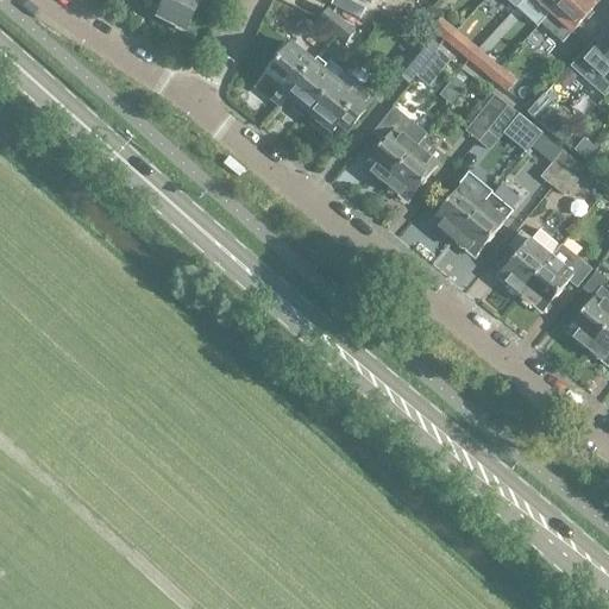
[(187,31),(201,0),(165,0),(158,18),(187,31)]
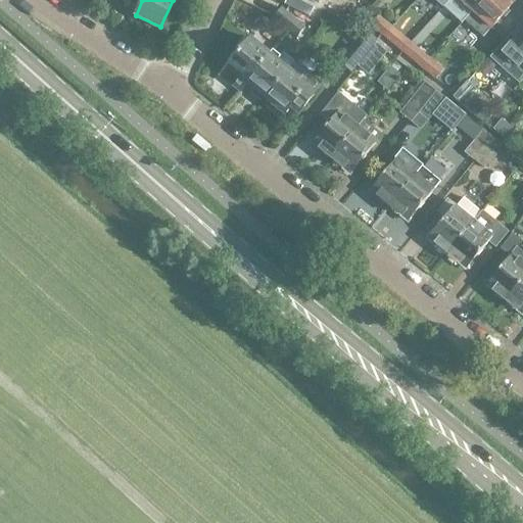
[(349,16),(345,25),(354,24),(357,25),(373,8),(377,0),(358,0),(353,9),(349,16)]
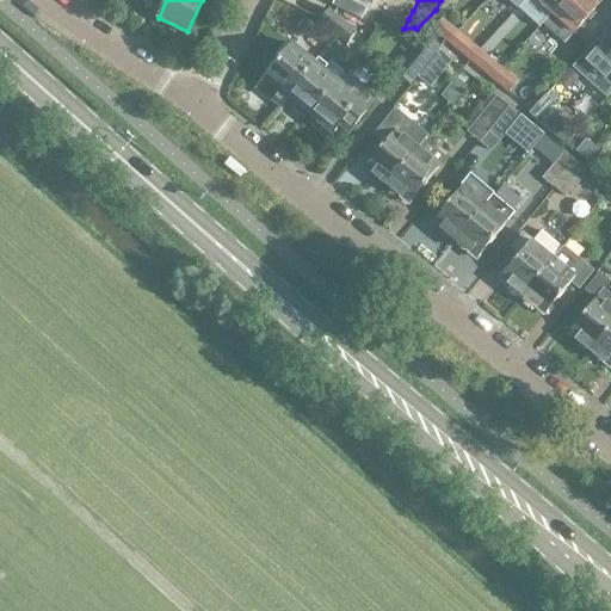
[(535,0),(551,14),(563,0),(535,0)]
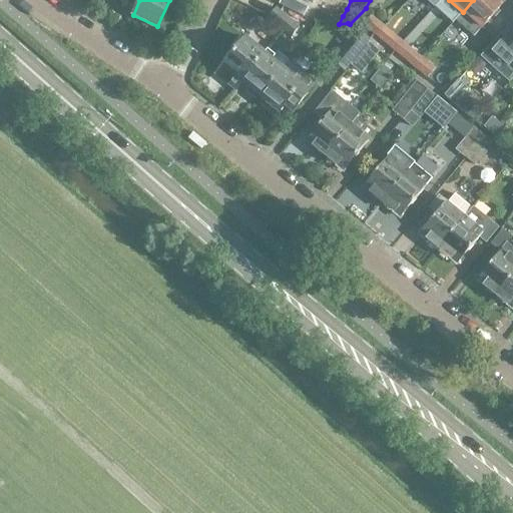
[(473,0),(463,12),(455,20),(473,37),(503,5),(497,0),(473,0)]
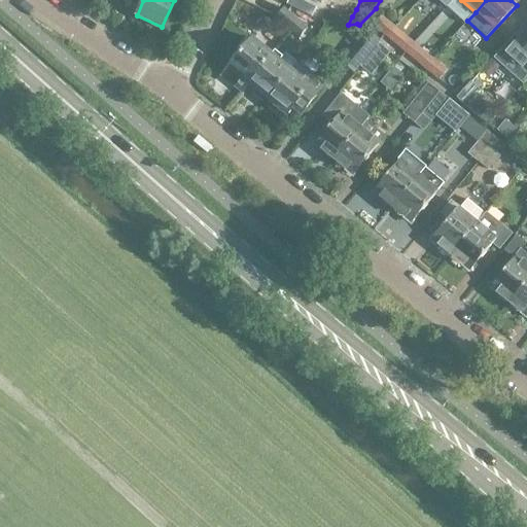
[(290,32),(299,22),(284,8),(275,20),(290,32)]
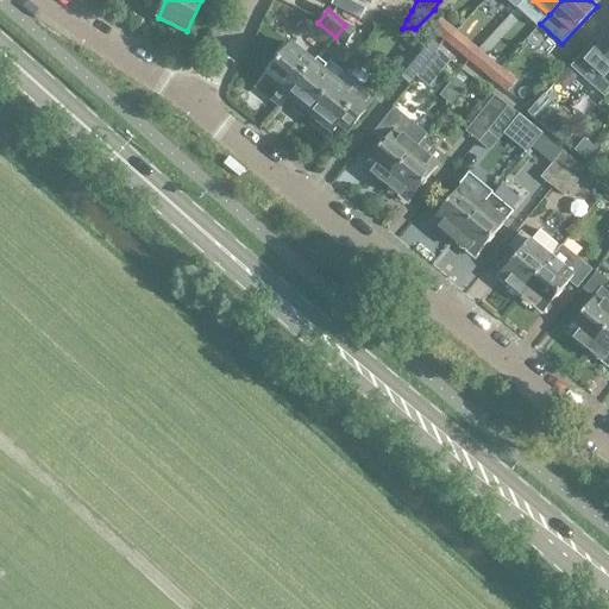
[(434,10),(415,29),(424,36),(439,49),(444,43),(446,45),(457,32),(441,19),(444,17),(434,10)]
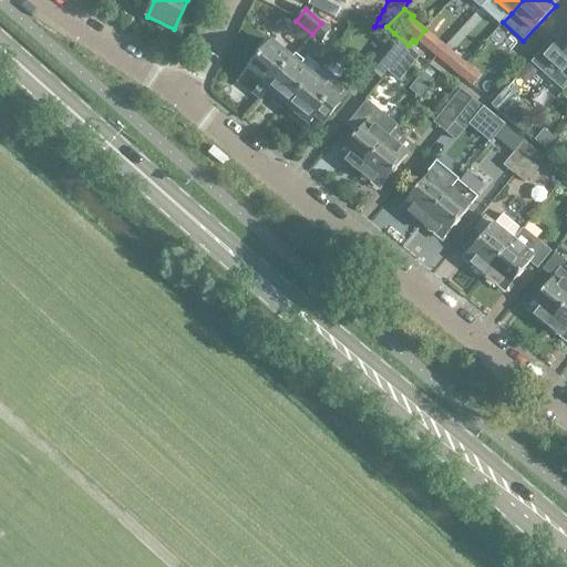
[(321,42),(331,30),(321,23),(312,34),(321,42)]
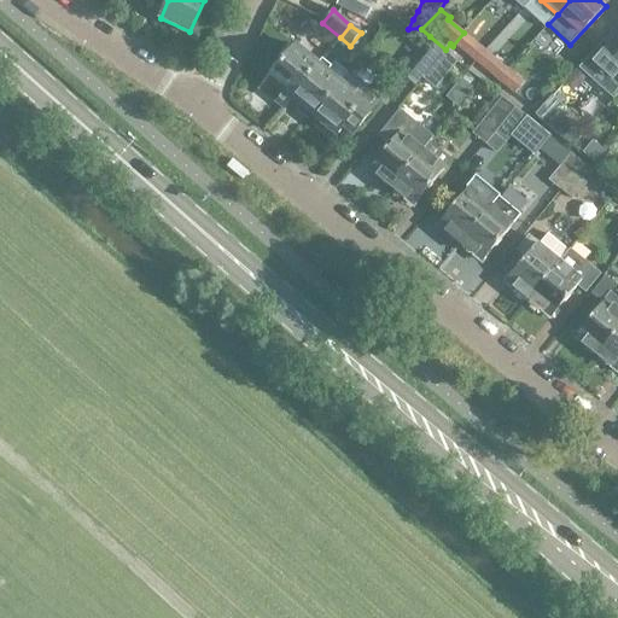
[(453,46),(476,64),(485,51),(464,33),(453,46)]
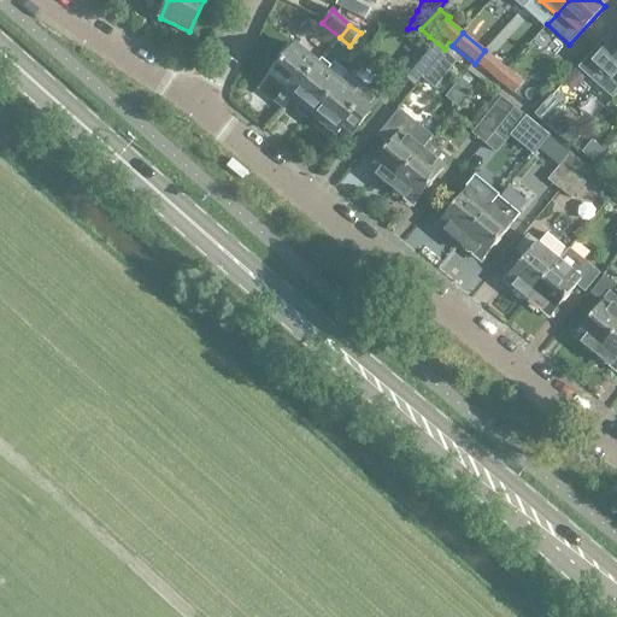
[(429,36),(398,75),(415,88),(444,52),(446,50),(445,50),(429,36)]
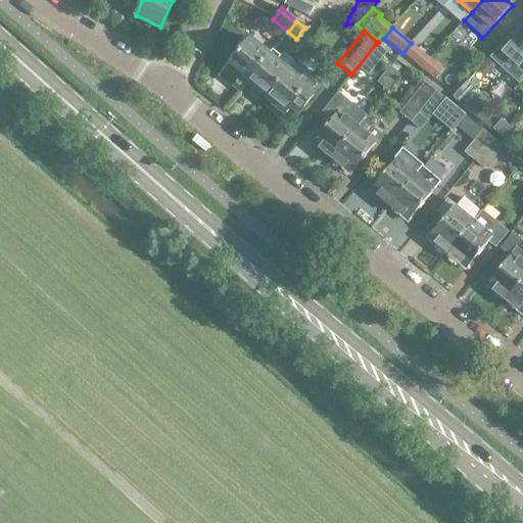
[(522,37),(517,43),(522,48),(509,61),(518,69),(522,64),(522,65),(522,37)]
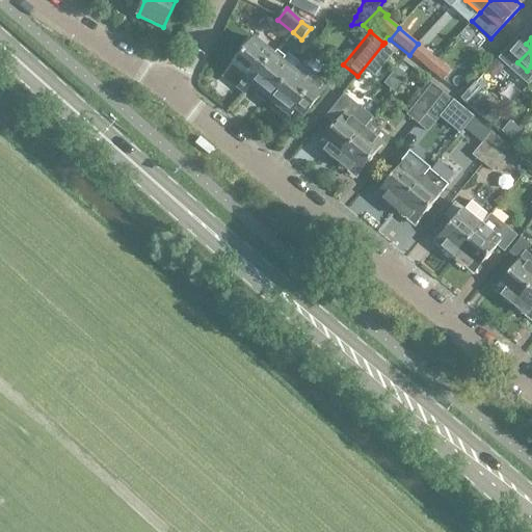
[(223,76),(243,92),(273,56),(254,40),(223,76)]
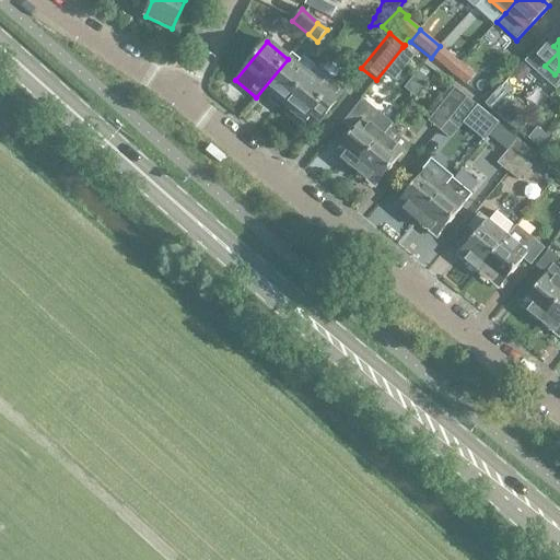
[(431,58),(451,74),(461,62),(440,46),(431,58)]
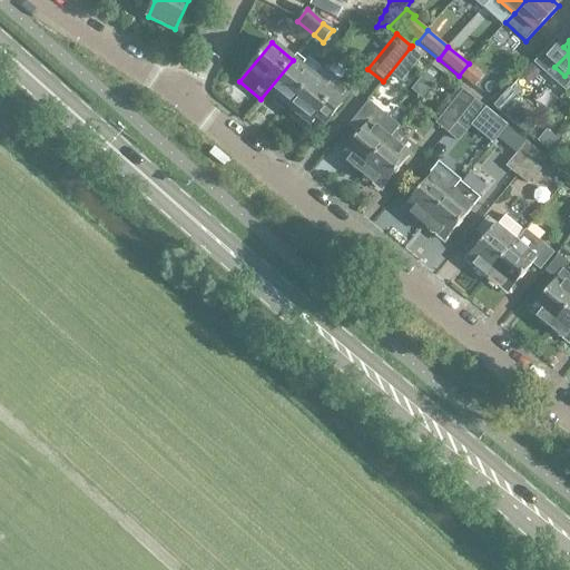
[(410,48),(390,74),(402,84),(422,58),(410,48)]
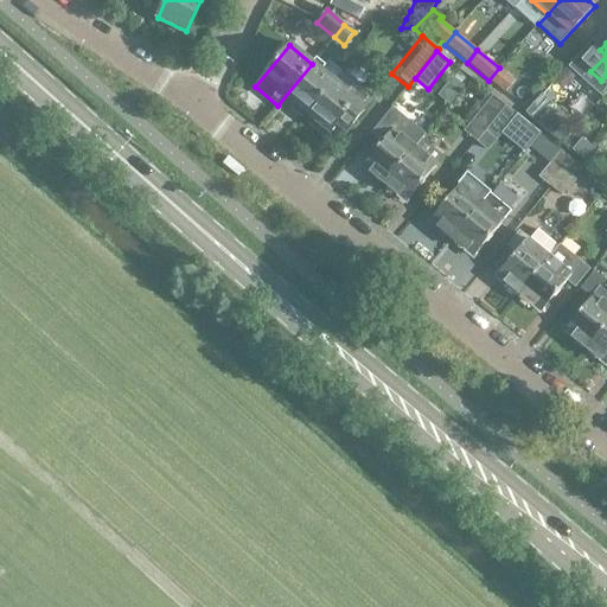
[(312,64),(278,106),(279,107),(286,97),(307,115),(334,82),(321,71),(326,66),(317,58),(312,64)]
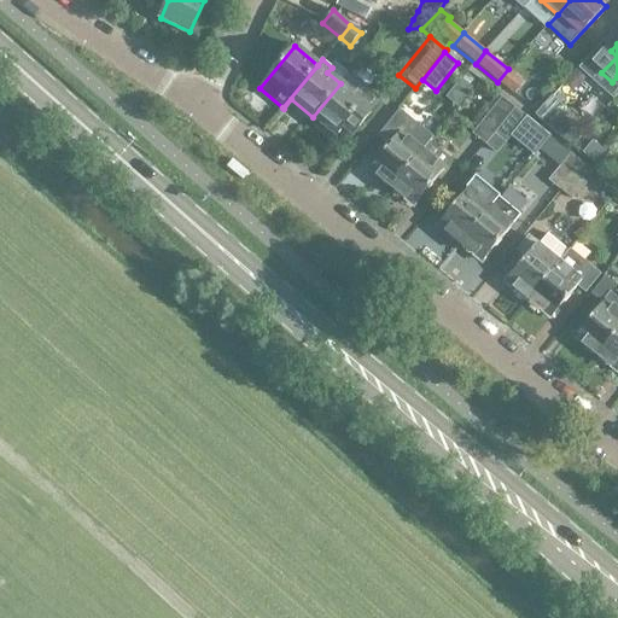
[(508,69),(497,82),(514,95),(524,83),(508,69)]
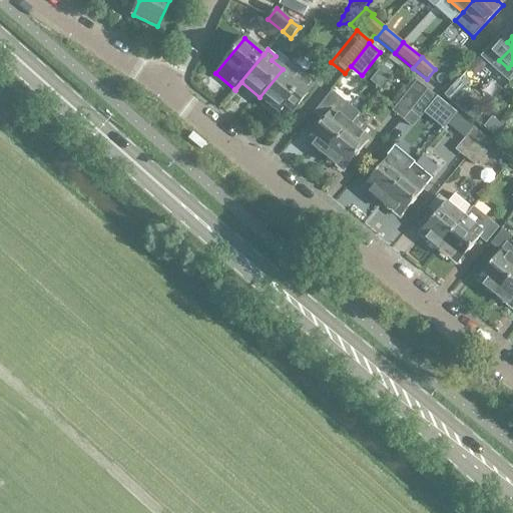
[(432,79),(444,89),(461,69),(449,59),(432,79)]
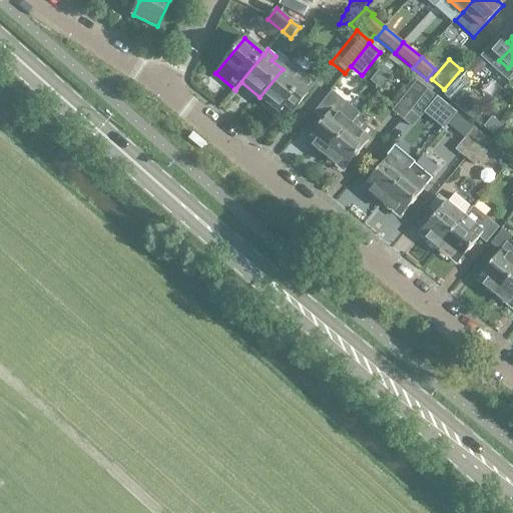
[(283,69),(260,97),(279,113),(285,105),(293,112),(316,84),(308,78),(289,62),(283,69)]
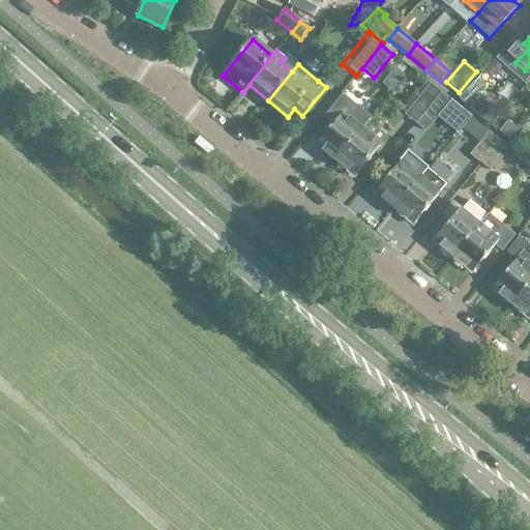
[(460,97),(470,107),(483,92),(473,83),(460,97)]
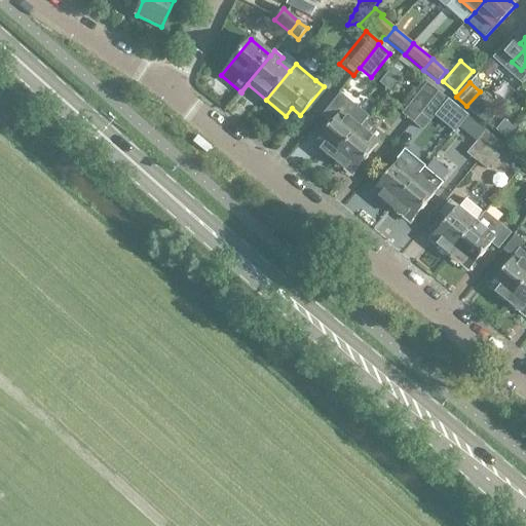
[(411,122),(437,91),(427,84),(402,115),(411,122)]
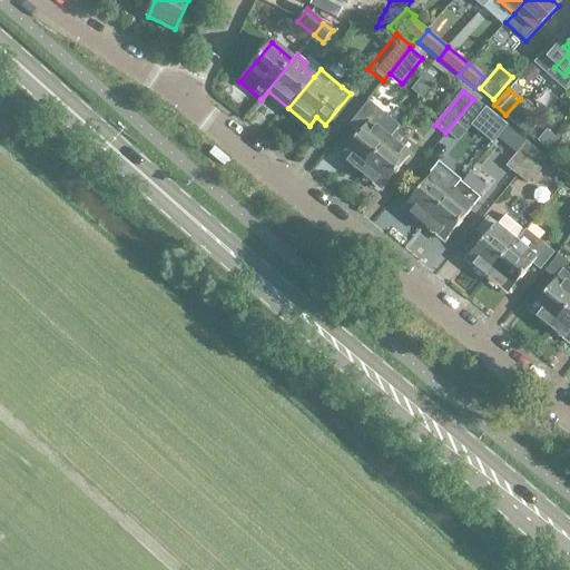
[(473,99),(445,133),(459,144),(472,127),(492,144),(507,127),(473,99)]
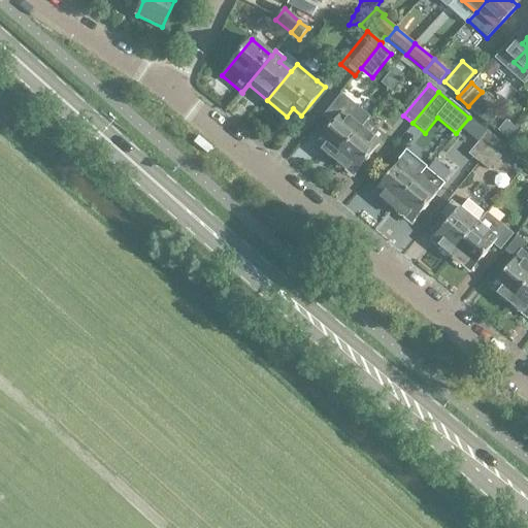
[(315,144),(333,160),(359,129),(340,112),(315,144)]
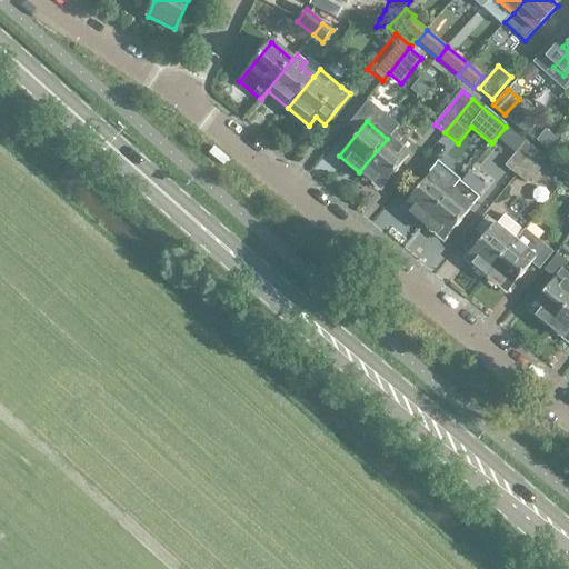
[(545,130),(540,141),(557,149),(562,138),(545,130)]
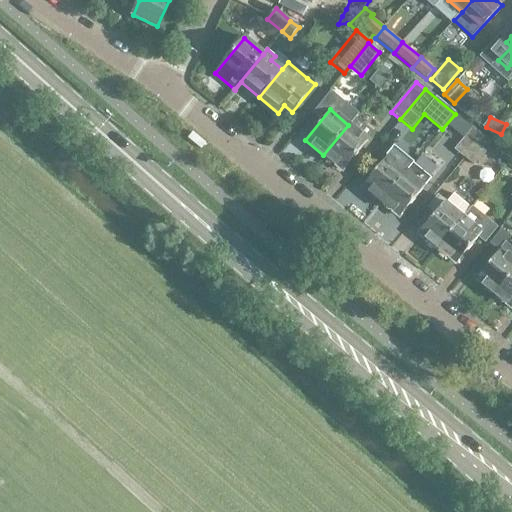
[(348,125),(323,155),(342,170),(373,132),(356,118),(350,126),(348,125)]
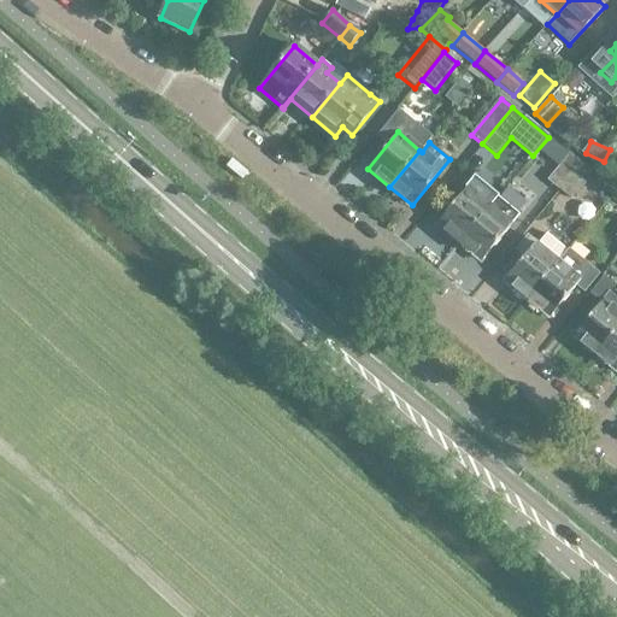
[(547,181),(558,191),(581,163),(577,159),(570,154),(547,181)]
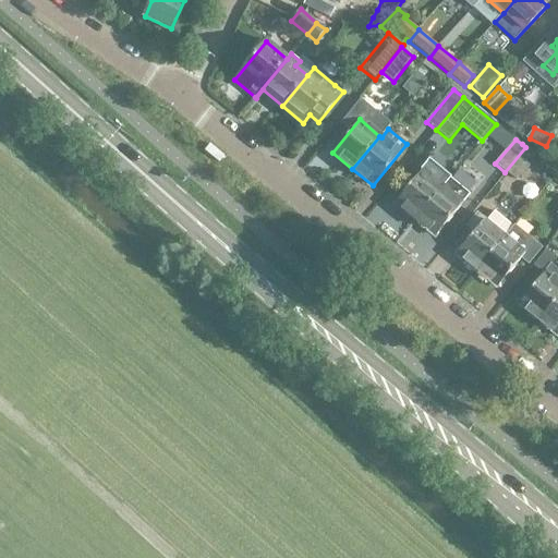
[(525,147),(505,172),(517,182),(537,157),(525,147)]
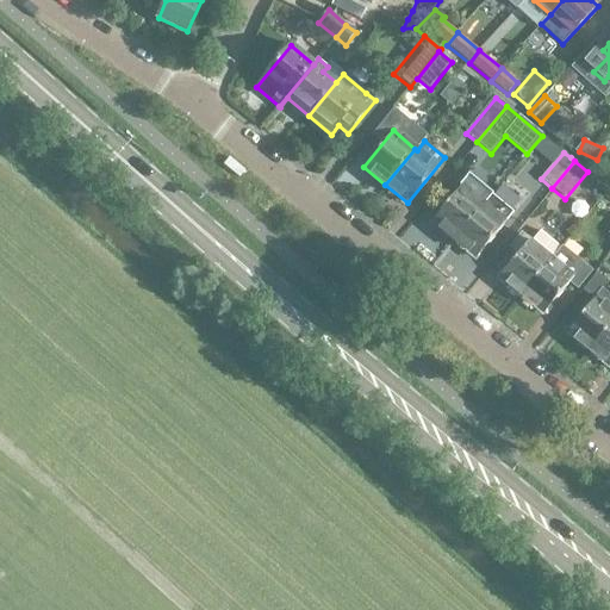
[(454,241),(491,194),(492,193),(470,175),(430,222),(454,241)]
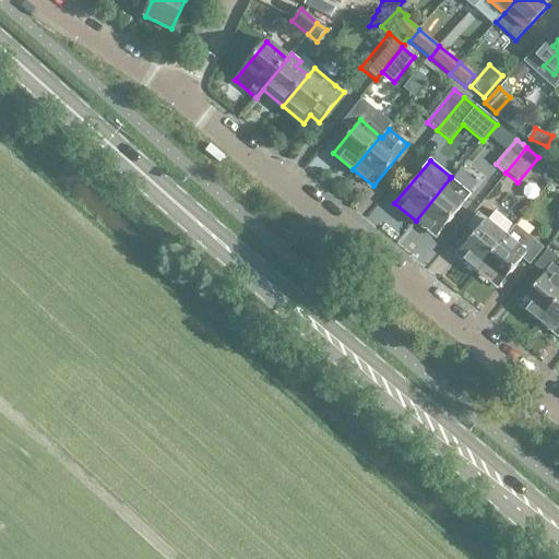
[(472,195),(450,178),(416,221),(437,238),(472,195)]
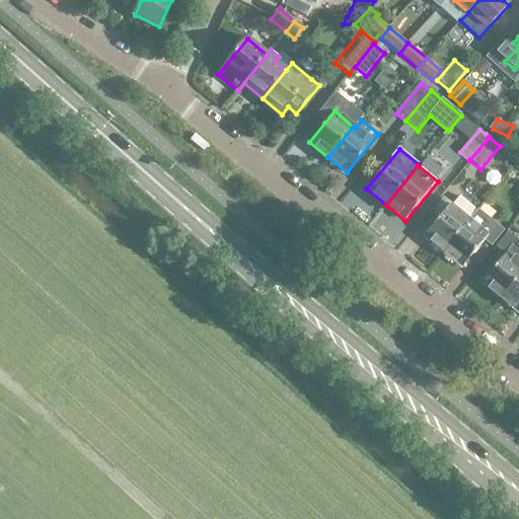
[(426,237),(444,252),(469,221),(451,206),(426,237)]
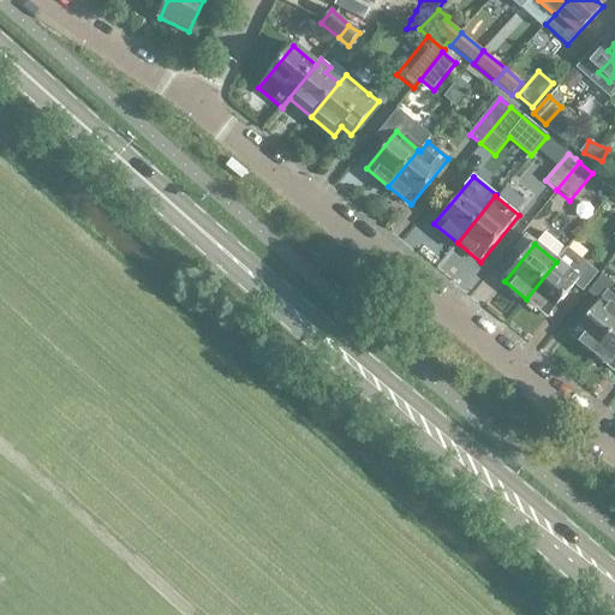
[(568,249),(556,262),(526,299),(549,317),(574,286),(583,292),(598,274),(568,249)]
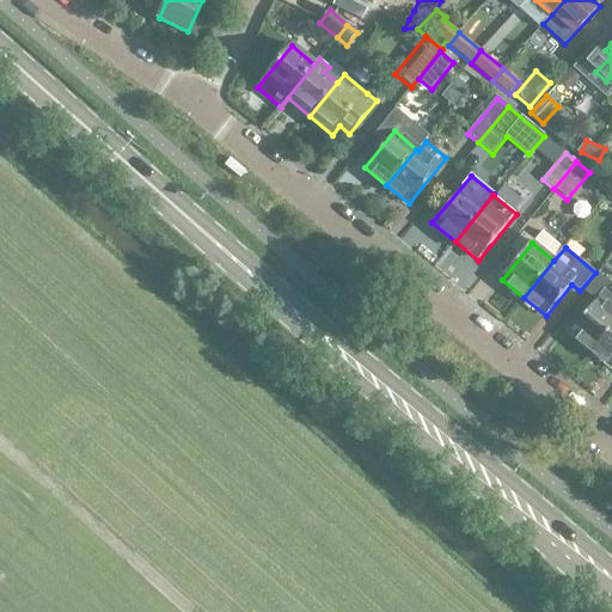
[(570,335),(592,353),(611,329),(611,307),(610,306),(611,304),(611,297),(604,291),(599,298),(600,299),(570,335)]
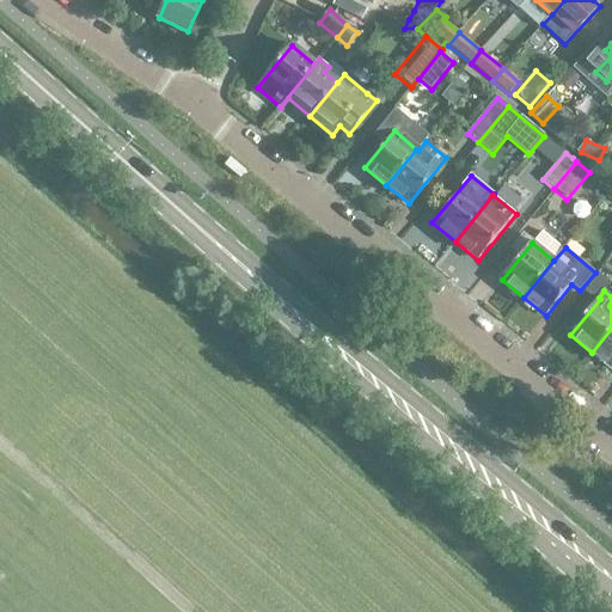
[(611,329),(592,353),(611,369),(611,329)]
